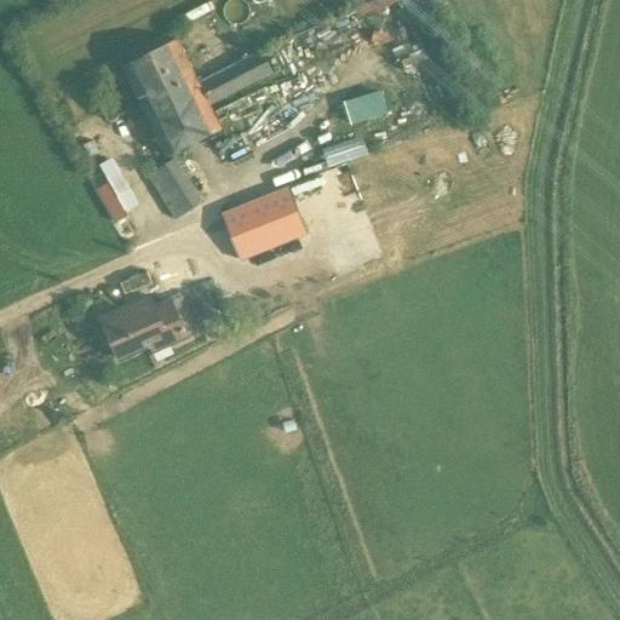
[(263,51),(199,82),(177,39),(122,65),(166,156),(222,128),(210,105),(274,74),(263,51)]
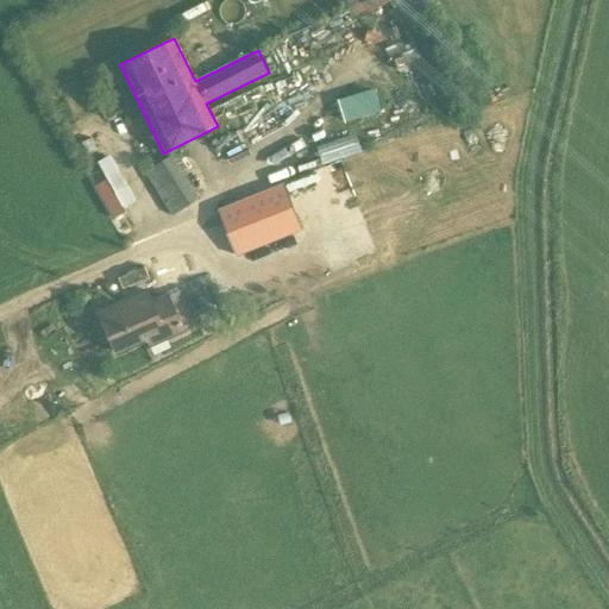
[(345,123),(381,111),(374,88),(338,100),(345,123)]
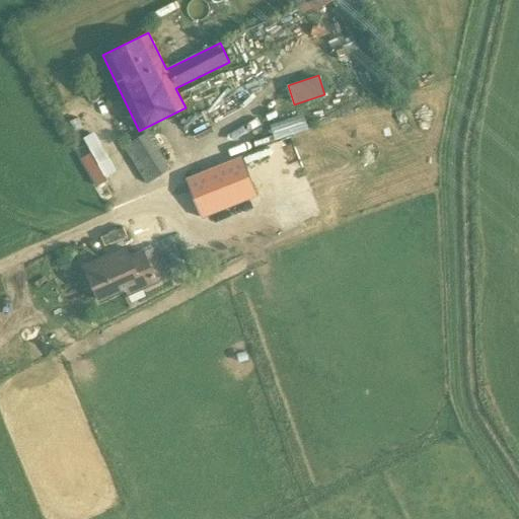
[(305,116),(272,127),(276,139),(309,128),(305,116)]
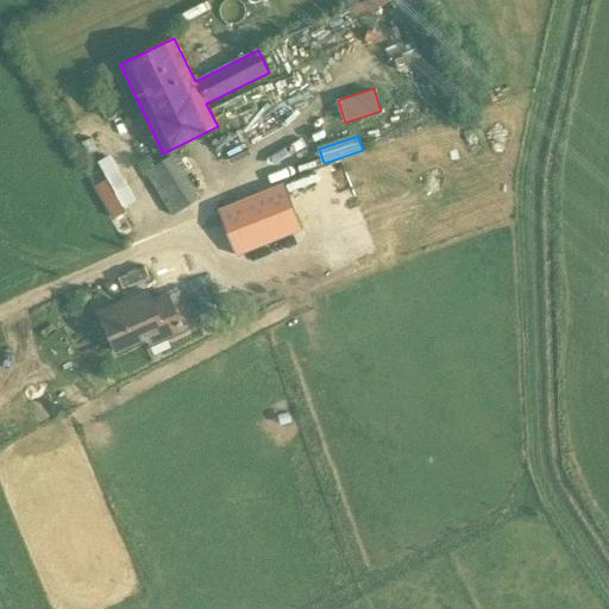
[(95,183),(113,217),(138,203),(113,154),(98,161),(106,179),(95,183)]
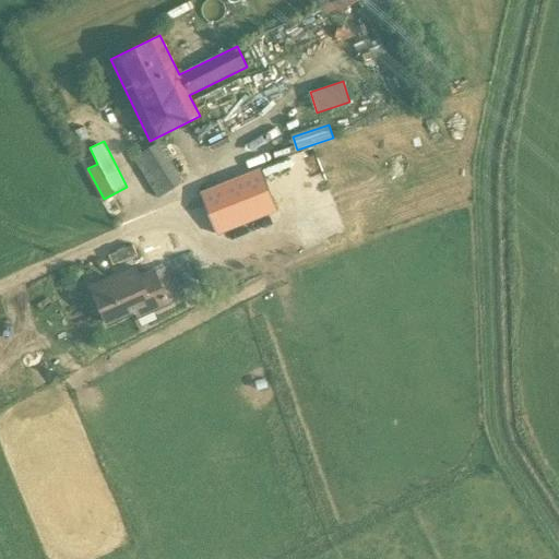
[(183,182),(157,143),(133,159),(158,199),(183,182)]
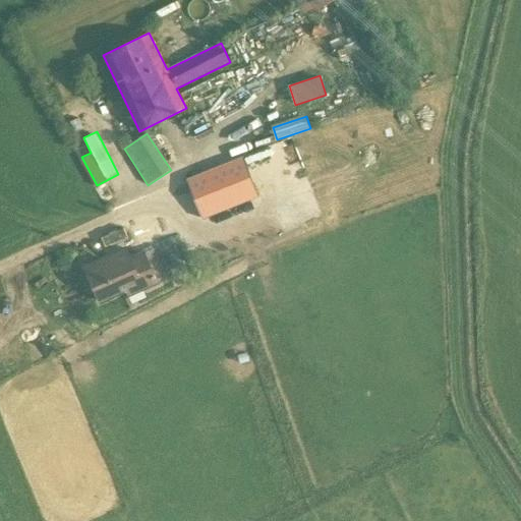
[(197,167),(200,175),(234,158),(226,143),(213,150),(217,157),(197,167)]
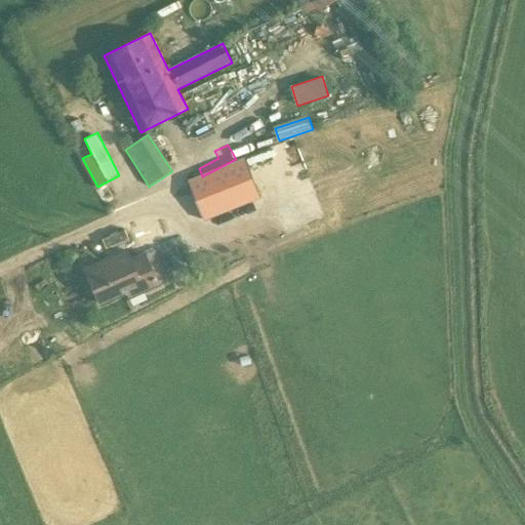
[(213,224),(256,202),(235,161),(192,183),(213,224)]
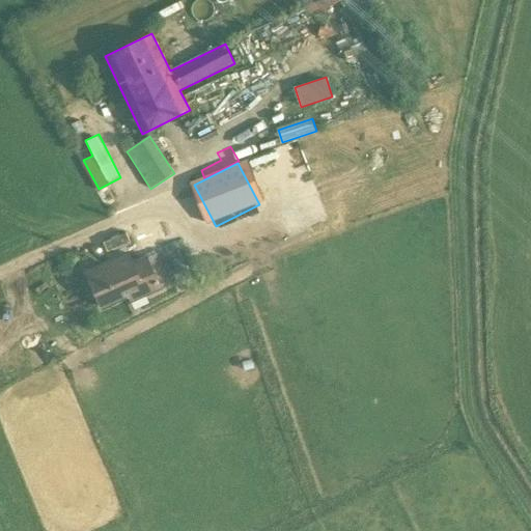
[(88,272),(90,278),(85,285),(90,296),(99,295),(104,307),(144,289),(146,295),(174,281),(162,252),(135,264),(130,253),(88,272)]
